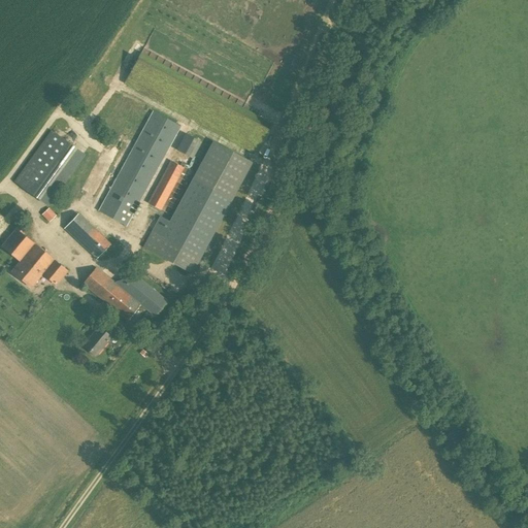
[(98,210),(126,227),(182,127),(153,110),(98,210)]
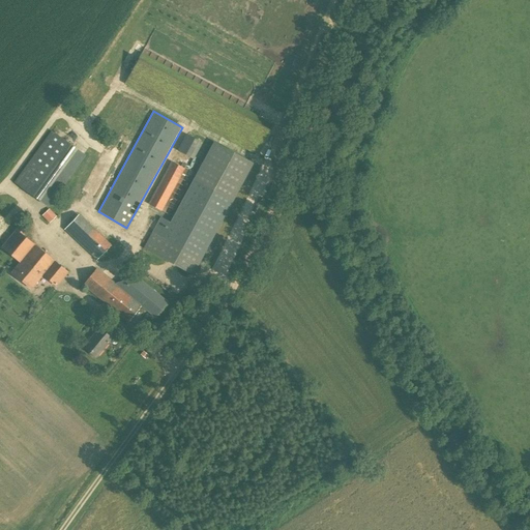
[(86,155),(52,130),(13,182),(48,207),(86,155)]
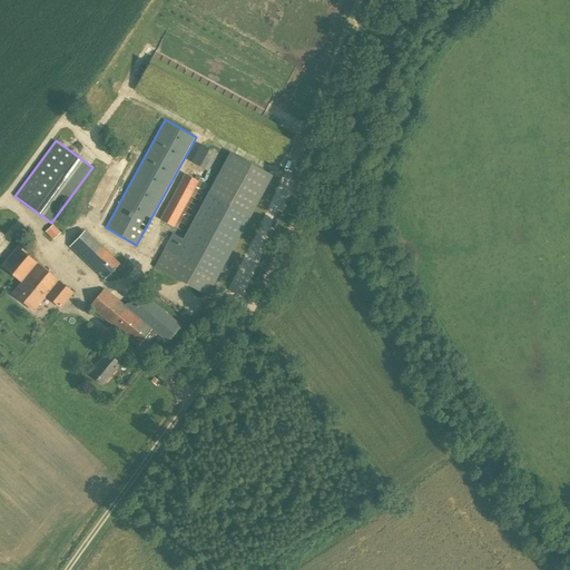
[(193,160),(209,169),(218,151),(202,143),(193,160)]
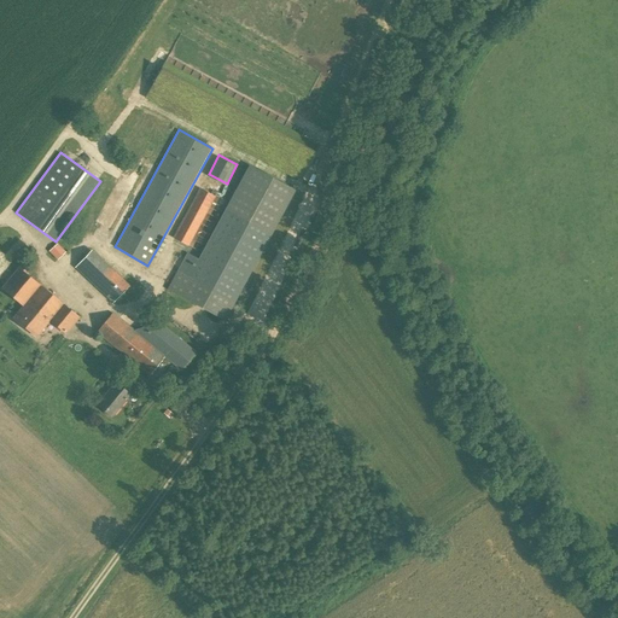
[(225,208),(198,258),(187,252),(168,290),(225,320),(272,233),(296,191),(249,165),(225,208)]
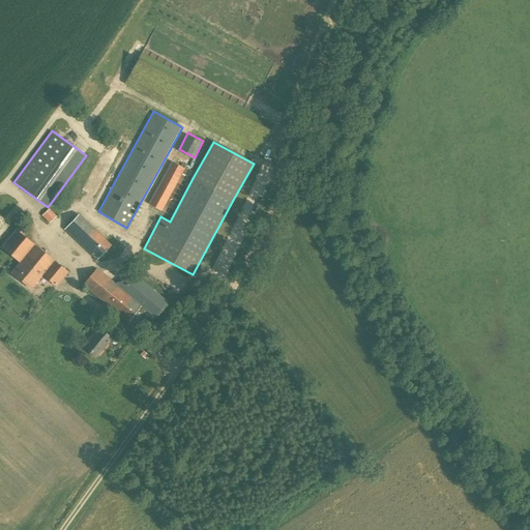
[(148,204),(162,211),(184,169),(171,162),(148,204)]
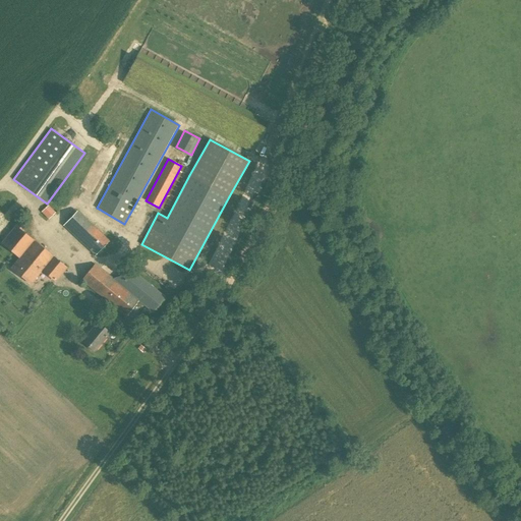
[(42,212),(49,220),(55,213),(48,206),(42,212)]
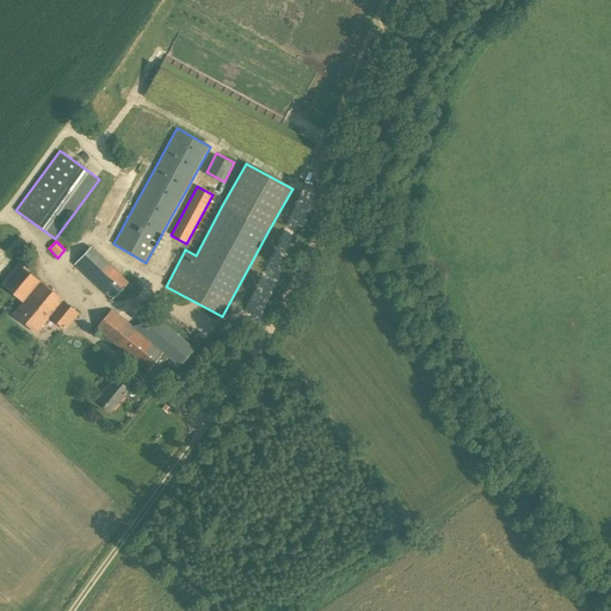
[(74,265),(111,300),(128,283),(90,247),(74,265)]
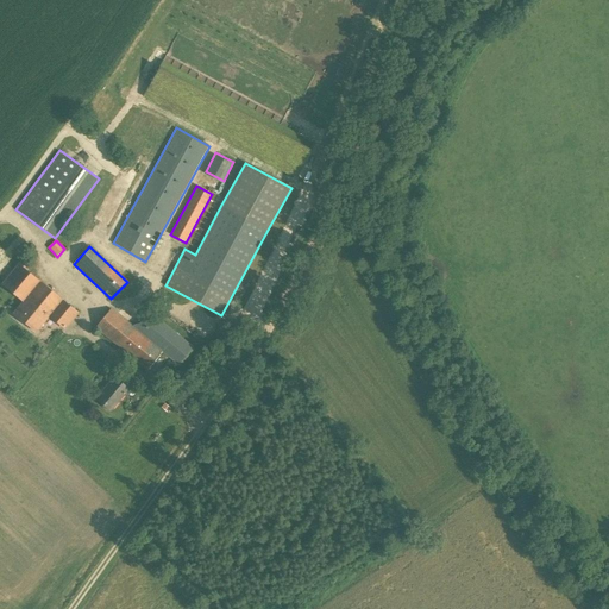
[(27,271),(33,263),(25,256),(1,284),(23,301),(12,313),(36,332),(49,316),(64,328),(77,313),(27,271)]
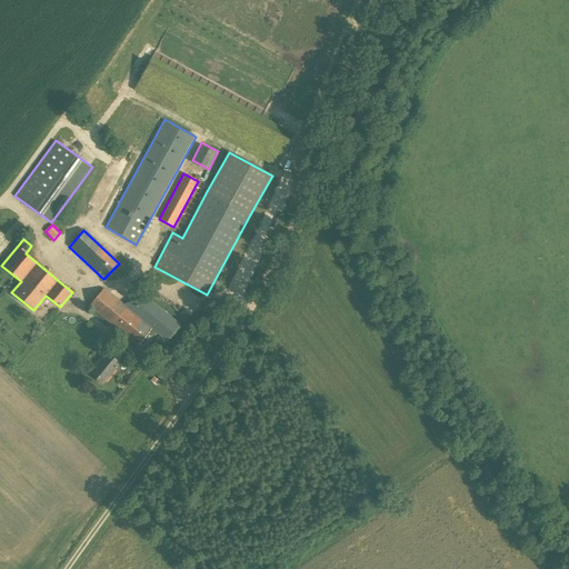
[(103,287),(88,306),(137,347),(151,329),(166,341),(180,323),(140,289),(130,301),(123,303),(103,287)]
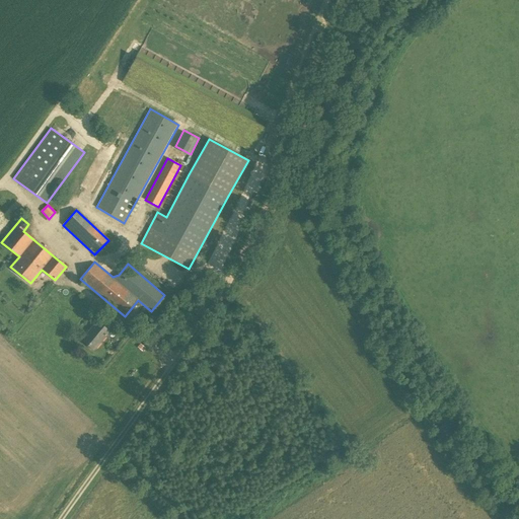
[(96,320),(81,340),(94,351),(109,331),(96,320)]
